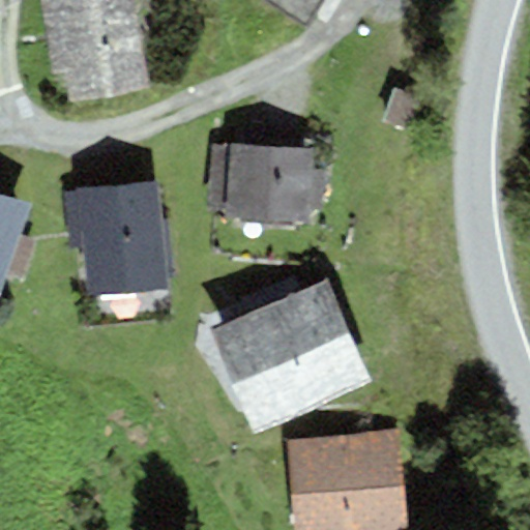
[(149,92),(135,0),(41,0),(59,106),(149,92)]
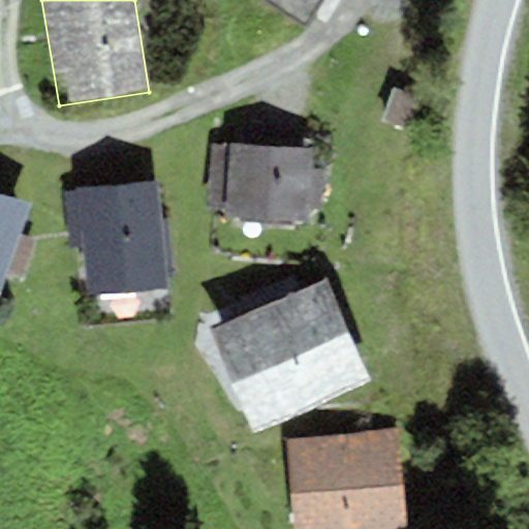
[(261,0),(307,27),(322,0),(261,0)]
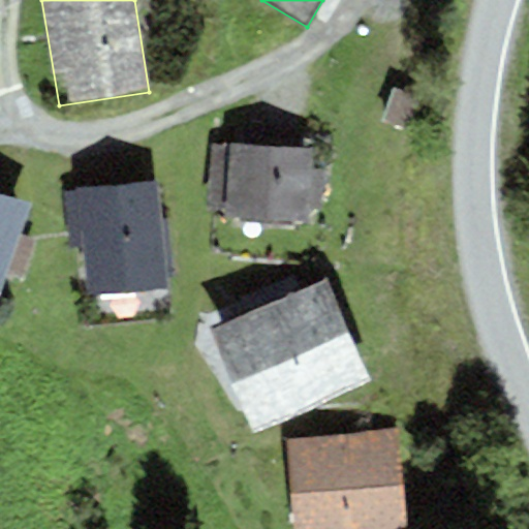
[(402,130),(415,99),(394,91),(381,121),(402,130)]
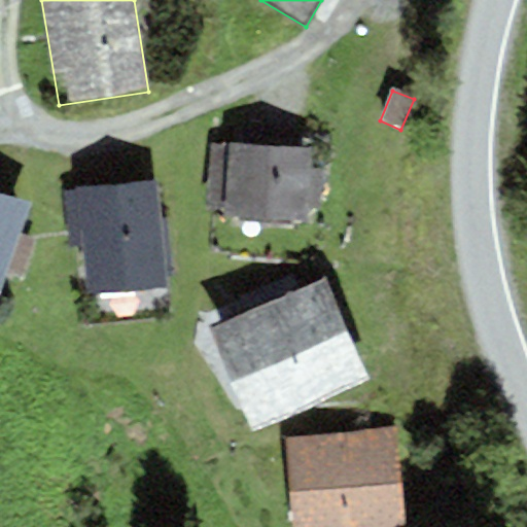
[(310,149),(212,143),(209,209),(223,210),(222,223),(291,227),(291,213),(307,214),(307,209),(309,169),(310,149)]
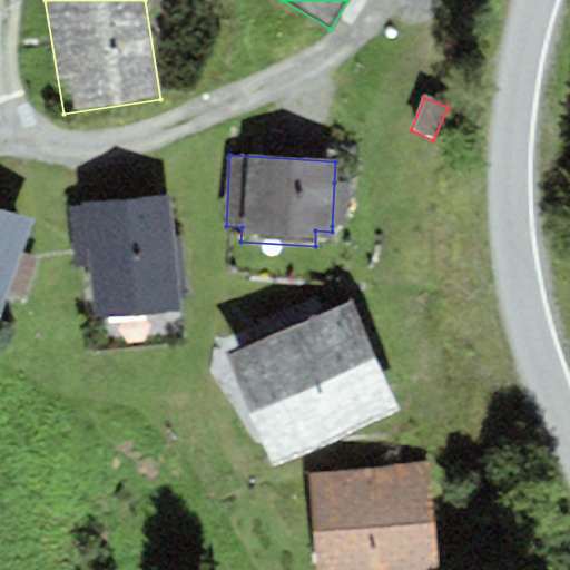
[(334,183),(332,226),(350,227),(352,184),(334,183)]
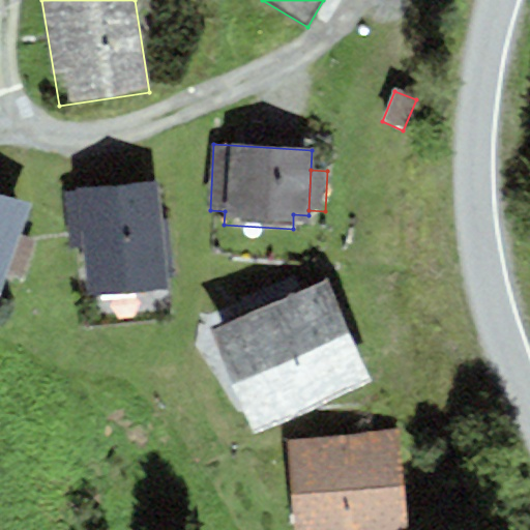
[(168,293),(156,184),(77,193),(88,301),(168,293)]
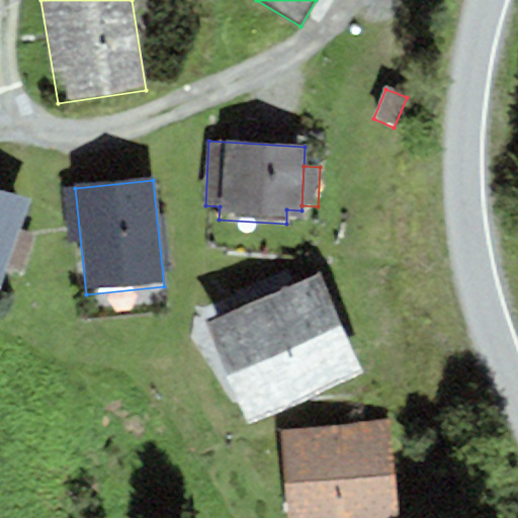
[(20,233),(29,203),(0,193),(0,290),(0,291),(8,267),(20,233)]
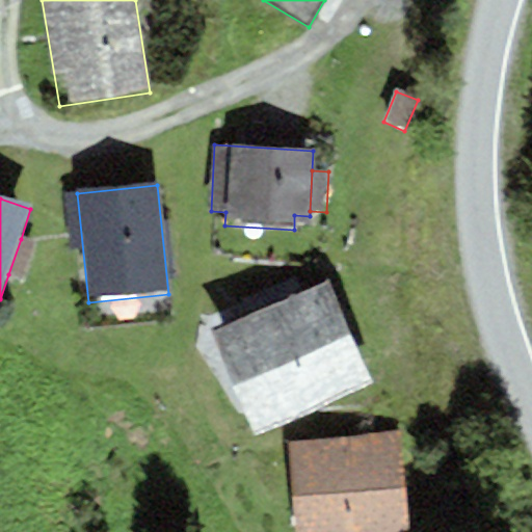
[(40,245),(21,239),(8,274),(27,281),(40,245)]
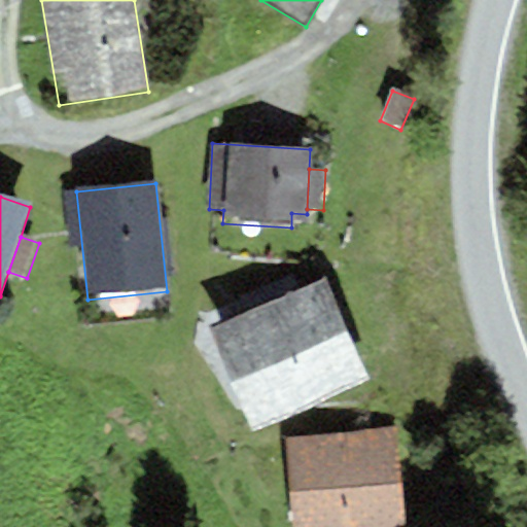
[(208,327),(252,430),(369,381),(323,278),(208,327)]
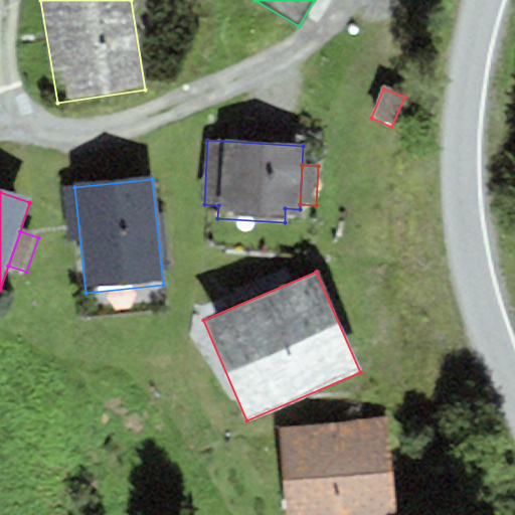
[(399,514),(388,416),(280,428),(289,514),(399,514)]
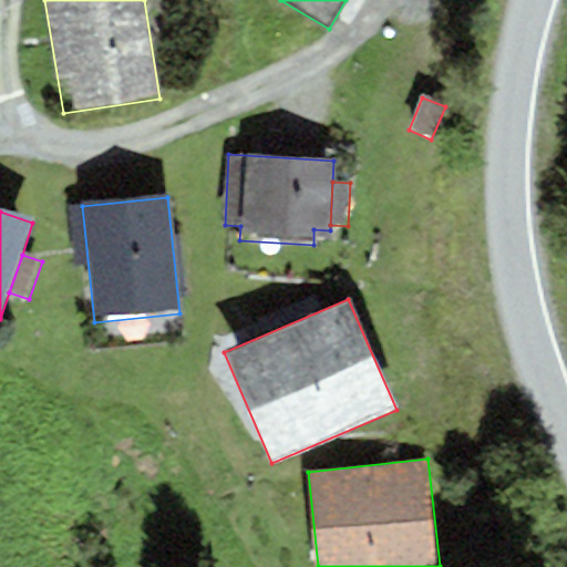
All buildings are outlined.
